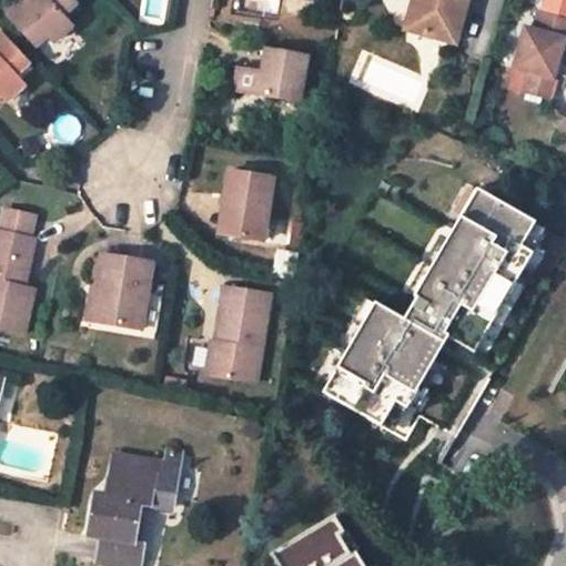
[(68,17),(62,11),(73,0),(22,0),(21,1),(9,13),(36,41),(48,31),(53,38),(72,21),(68,17)]
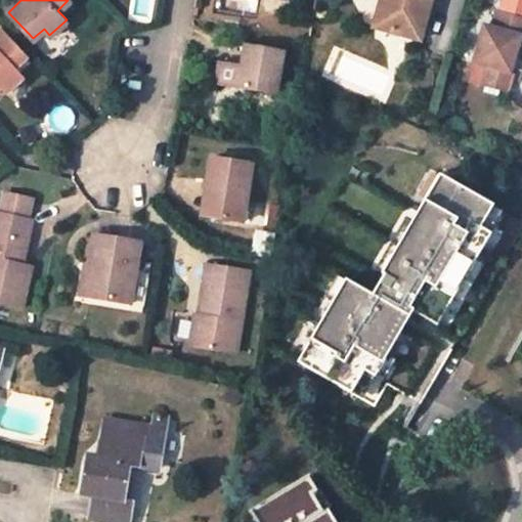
[(75,5),(70,0),(68,0),(57,10),(62,15),(75,5)]
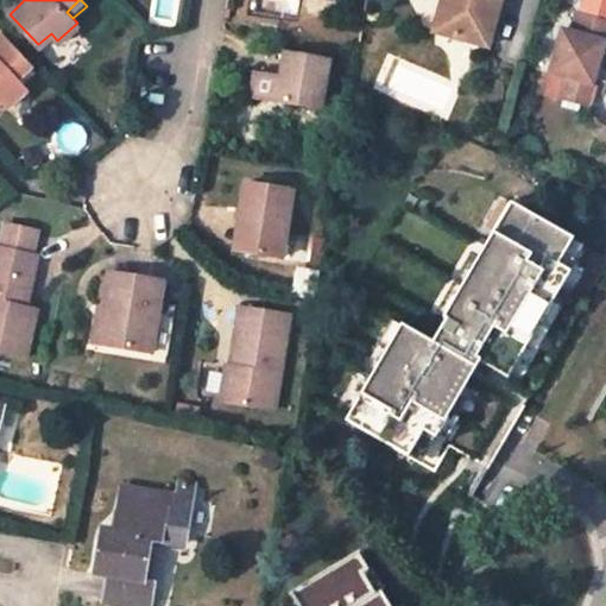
[(439,0),(431,29),(441,31),(449,0),(439,0)]
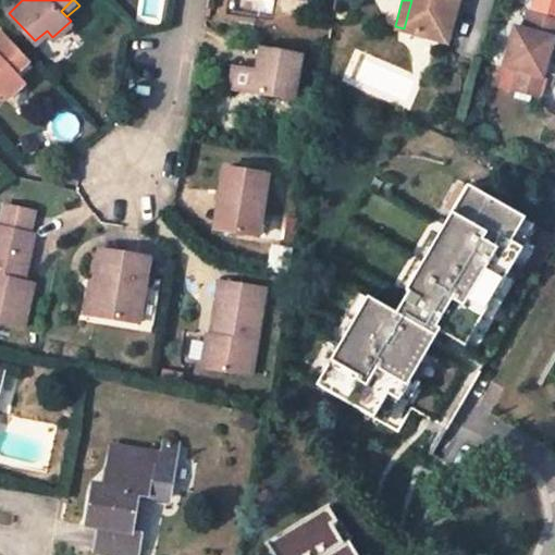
[(411,0),(404,28),(445,40),(455,0),(411,0)]
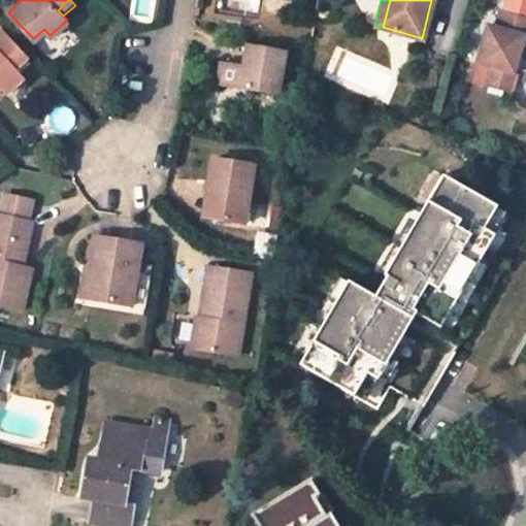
[(493,79),(515,86),(525,47),(525,9),(505,4),(501,21),(491,18),(481,56),(497,61),(493,79)]
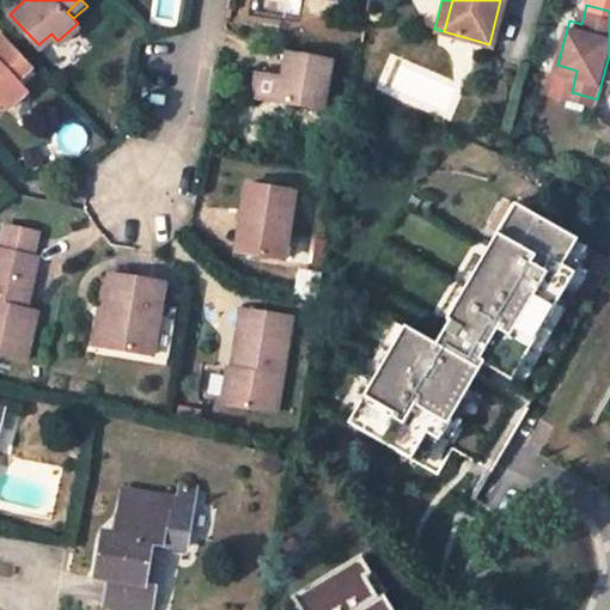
[(0,99),(6,105),(25,89),(22,84),(17,78),(30,65),(0,32),(0,99)]
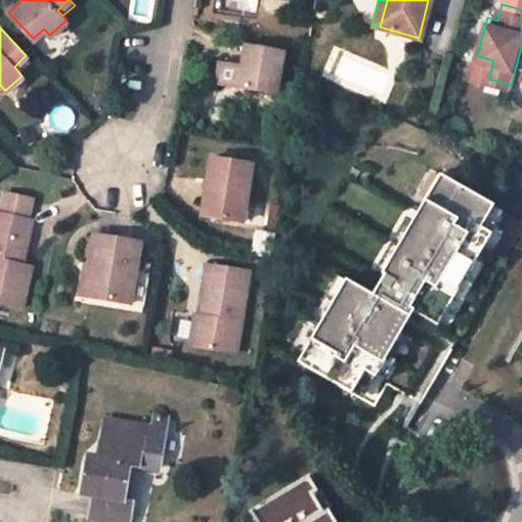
[(221,62),(217,84),(276,94),(284,52),(247,46),(243,67),(221,62)]
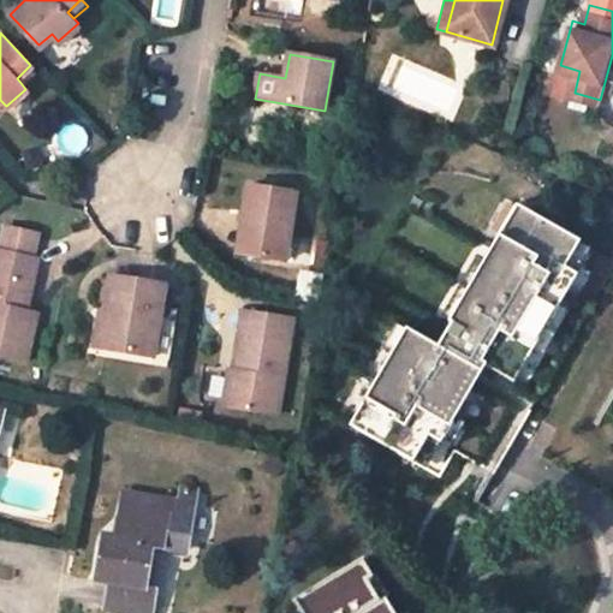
[(30,65),(17,78),(22,84),(35,72),(30,65)]
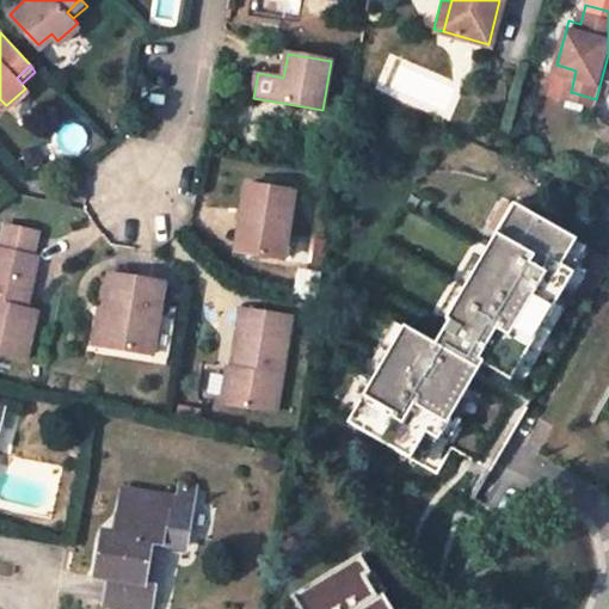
[(246,251),(287,258),(299,192),(250,184),(241,229),(250,231),(246,251)]
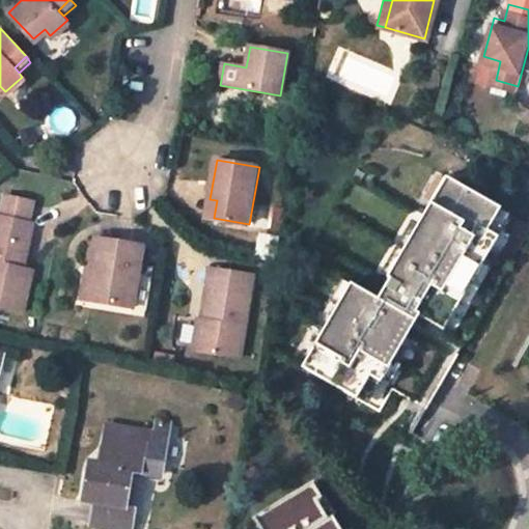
[(353,281),(304,365),(358,396),(370,373),(382,381),(420,313),(445,328),(499,233),(489,227),(502,205),(448,174),(389,276),(391,277),(380,297),(353,281)]
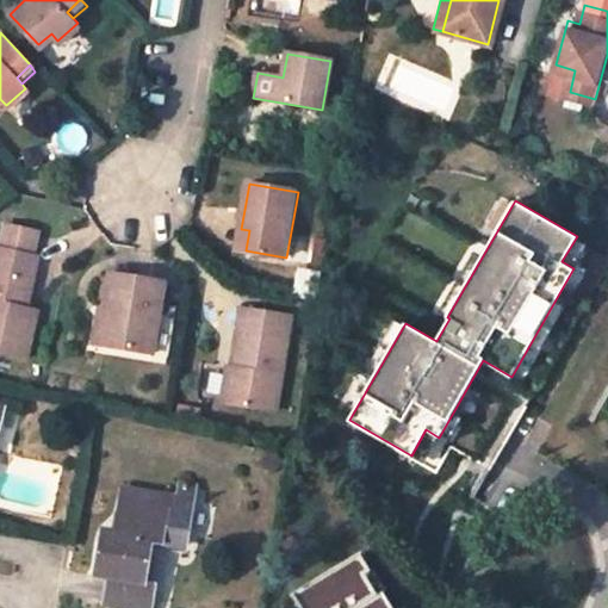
[(38,229),(8,221),(4,244),(0,243),(0,348),(29,354),(39,308),(28,304),(38,253),(32,250),(38,229)]
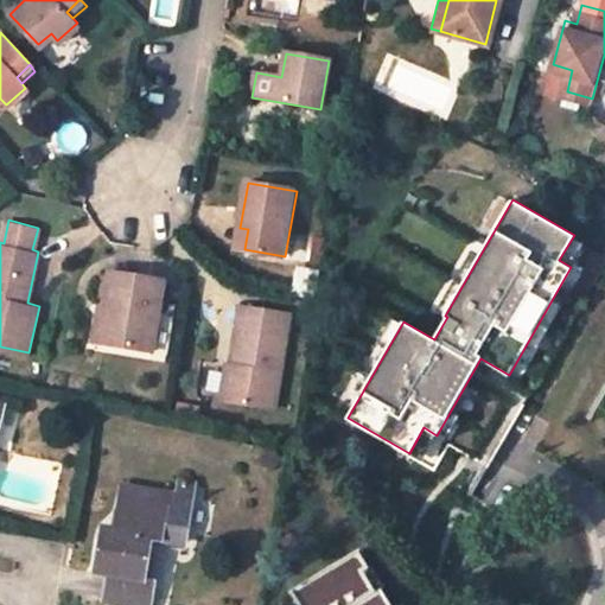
[(244,249),(248,229),(240,228),(236,248),(244,249)]
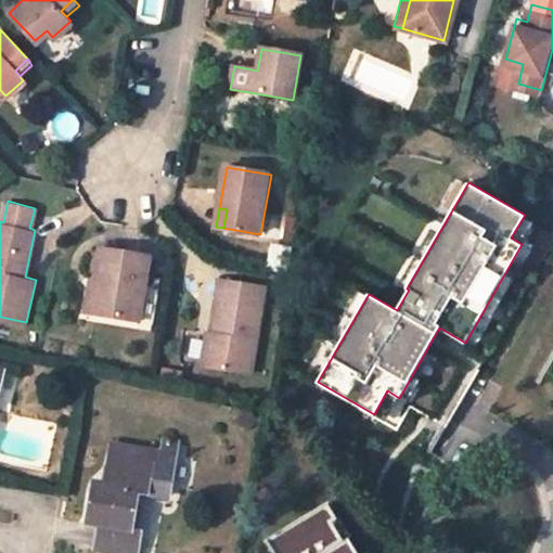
[(155,321),(165,278),(149,274),(152,254),(103,244),(97,279),(102,281),(97,309),(155,321)]
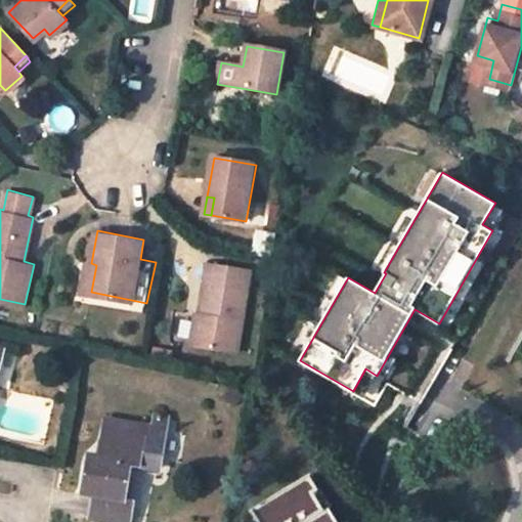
[(208,262),(194,345),(238,351),(251,269),(208,262)]
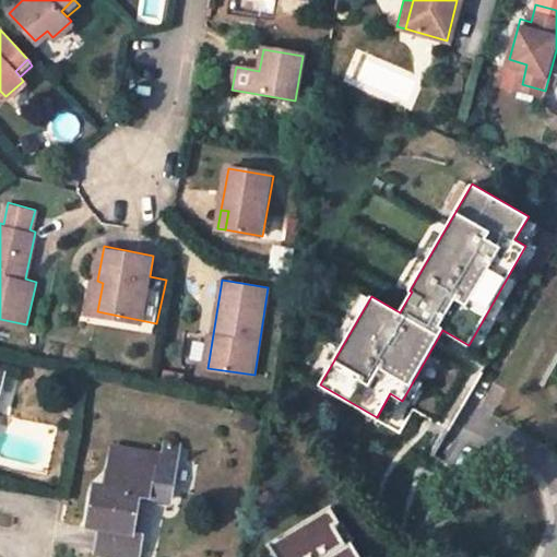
[(103,283),(97,281),(93,281),(87,309),(97,311),(103,283)]
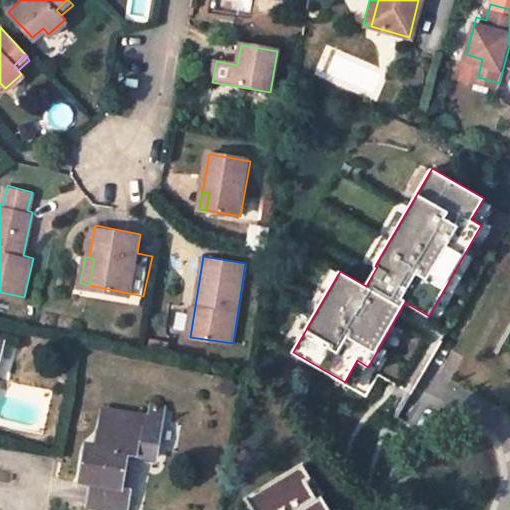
[(165,406),(152,404),(150,416),(164,417),(165,406)]
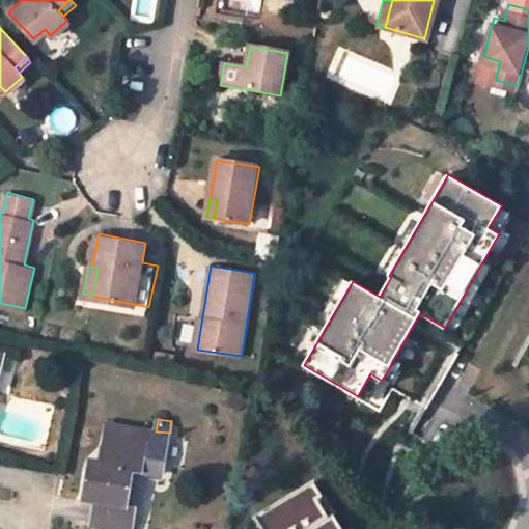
[(128,505),(133,468),(164,472),(170,433),(156,432),(109,423),(103,462),(91,460),(85,499),(98,500),(93,525),(119,528),(133,528),(136,506),(128,505)]
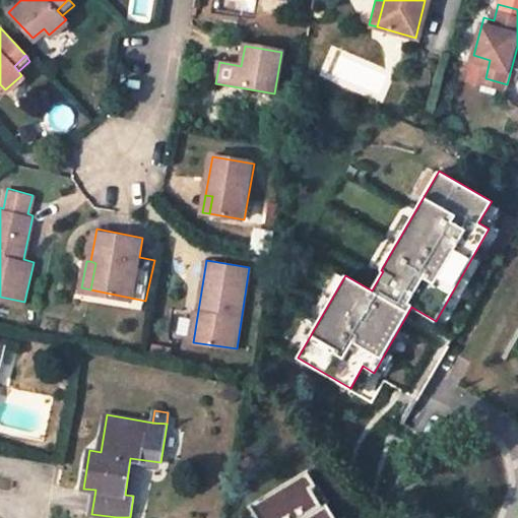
[(309,517),(296,508),(293,514),(288,517),(309,517)]
